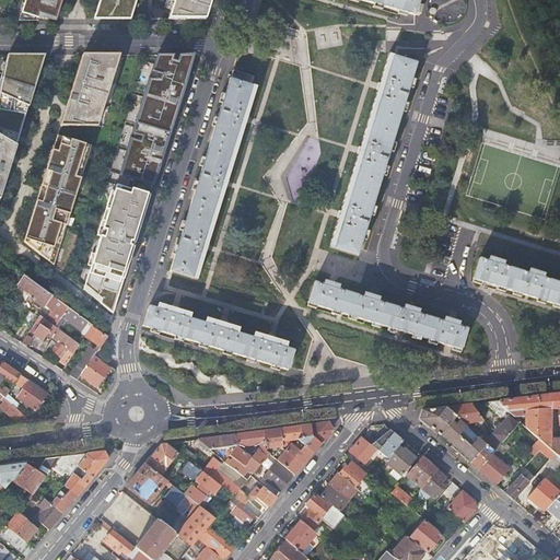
[(20,0),(15,19),(20,19),(25,0),(24,0),(20,0)]
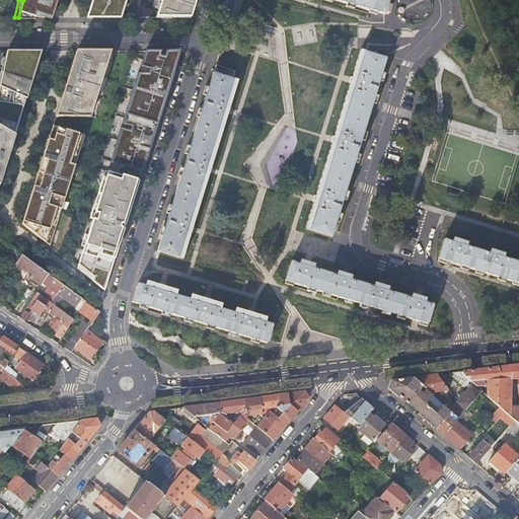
[(23,0),(18,17),(53,17),(58,0),(23,0)]
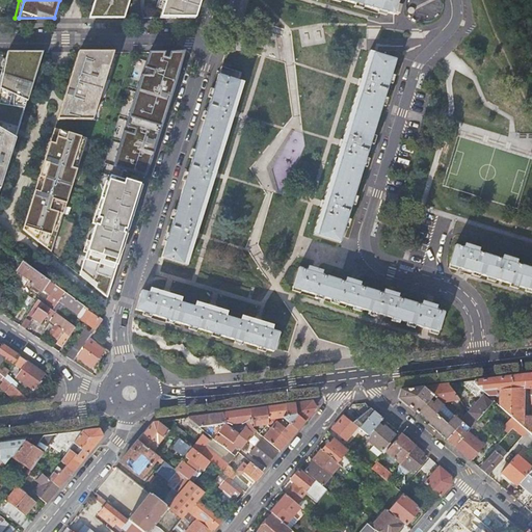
[(201,0),(95,0),(89,19),(125,19),(130,0),(165,0),(160,19),(195,19),(201,0)]
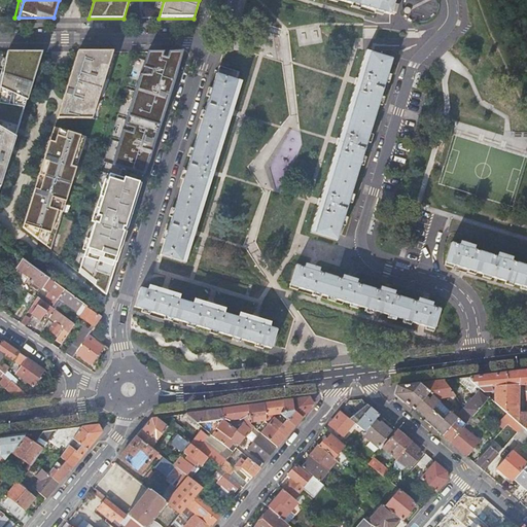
[(339,0),(390,14),(391,13),(394,14),(396,7),(393,6),(394,0),(339,0)]
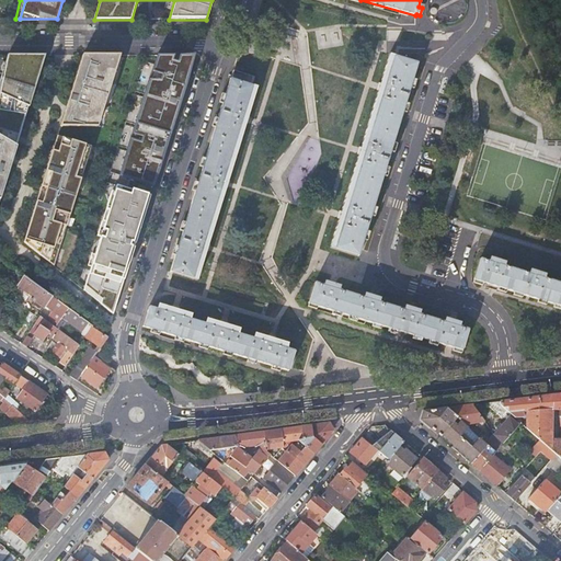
[(456,23),(460,20),(465,15),(467,11),(468,6),(468,1),(467,0),(427,0),(427,6),(430,12),(433,18),(437,21),(443,24),(449,24),(456,23)]
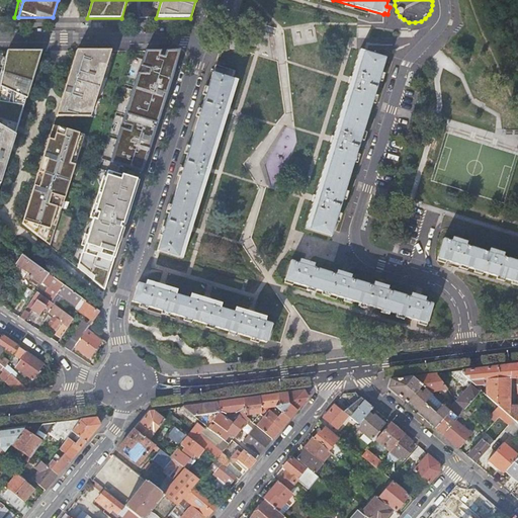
[(42,51),(7,51),(0,73),(0,183),(9,154),(31,86),(42,51)]
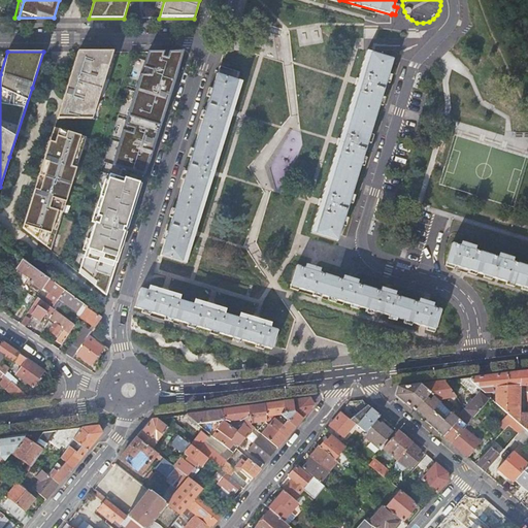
[(113,52),(77,52),(63,98),(57,119),(92,119),(113,52)]
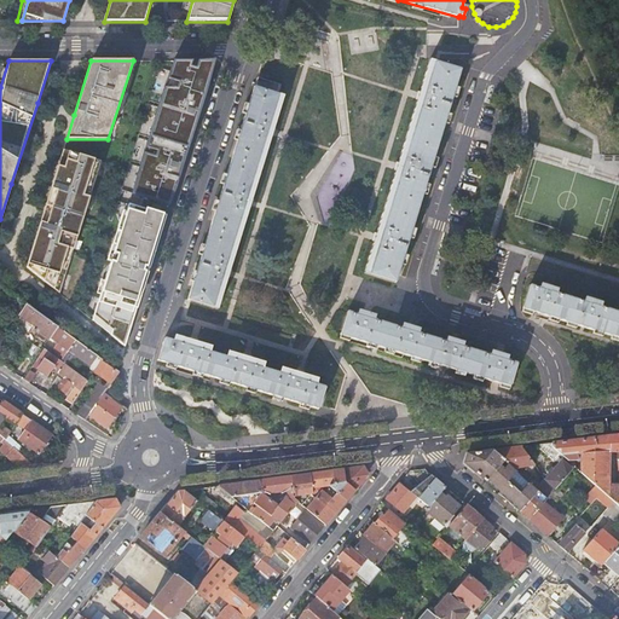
[(215,62),(174,62),(92,320),(125,347),(215,62)]
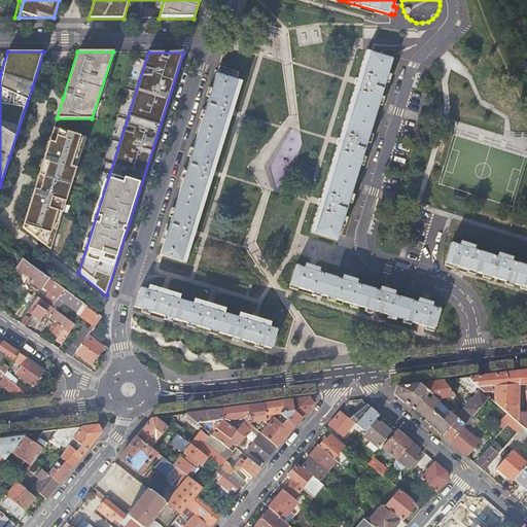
[(392,59),(371,53),(363,75),(360,75),(359,79),(357,78),(356,81),(355,84),(357,84),(356,89),(358,90),(345,136),(342,135),(341,139),(339,139),(338,141),(337,144),(339,145),(338,149),(340,150),(326,196),(323,196),(322,200),(319,199),(319,202),(318,205),(320,206),(319,209),(322,210),(314,234),(337,240),(392,59)]
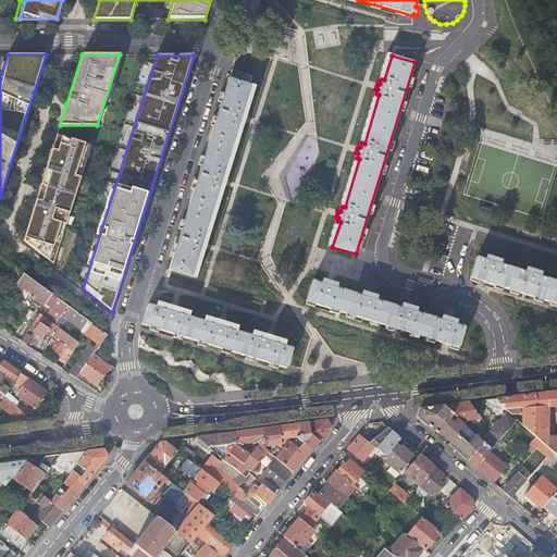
[(229,78),(169,270),(192,276),(200,248),(203,249),(203,248),(206,249),(207,243),(205,243),(206,242),(202,240),(220,185),(223,185),(225,185),(226,180),(224,180),(225,178),(222,177),(239,121),(243,122),(243,121),(245,122),(246,116),(245,115),(245,114),(242,113),(250,85),(252,76),(232,70),(230,78),(229,78)]
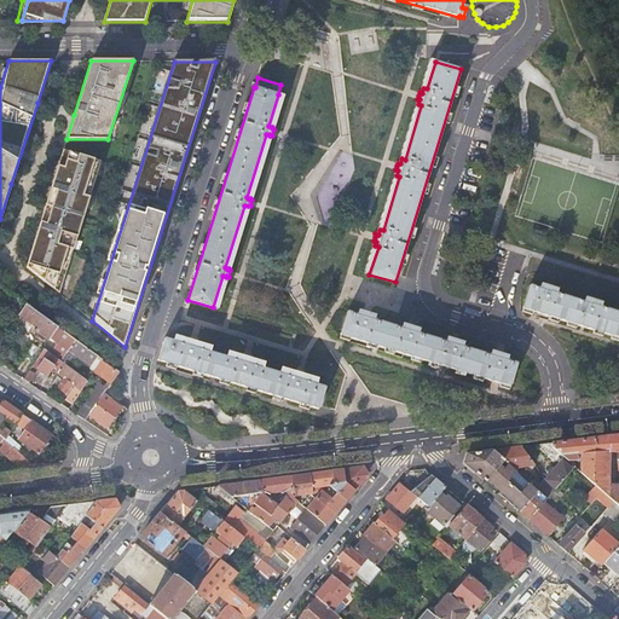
[(100,162),(63,150),(46,203),(35,239),(27,267),(59,294),(100,162)]
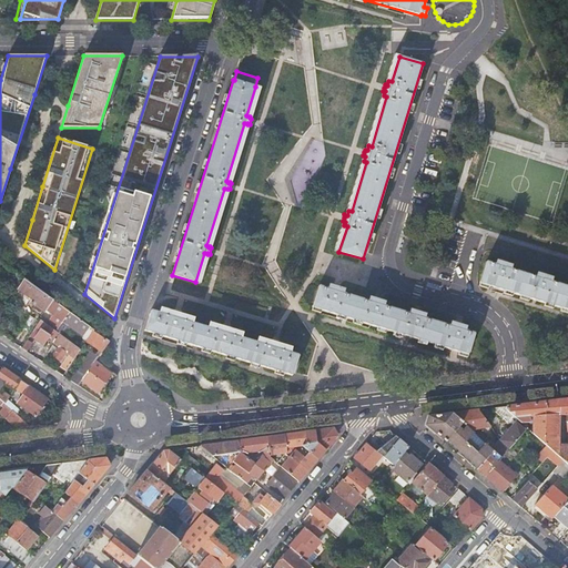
[(479,283),(567,310),(567,286),(550,281),(551,277),(547,276),(548,274),(541,272),(540,274),(536,273),(535,276),(510,269),(511,265),(506,263),(507,261),(501,260),(500,262),(496,260),(495,264),(486,261),(479,283)]
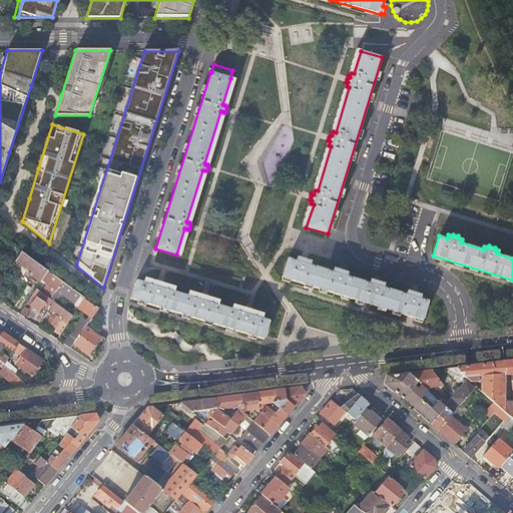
[(62,282),(21,252),(15,262),(28,271),(26,274),(39,283),(41,280),(56,291),(62,282)]
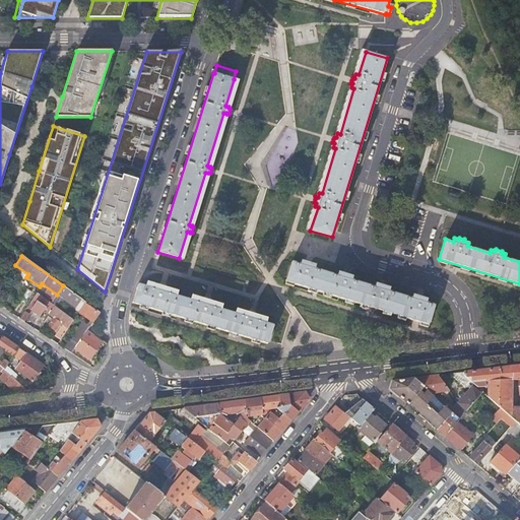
[(419,295),(417,295),(417,297),(413,295),(412,299),(389,290),(390,287),(385,286),(386,284),(383,283),(381,282),(380,284),(376,283),(375,286),(351,279),(352,276),(348,275),(349,273),(346,272),(343,271),(342,273),(339,271),(338,275),(315,268),(316,264),(312,263),(312,261),(309,261),(307,260),(306,262),(302,260),(301,263),(293,261),(286,281),(428,325),(434,305),(426,303),(427,300),(423,298),(424,296),(419,295)]
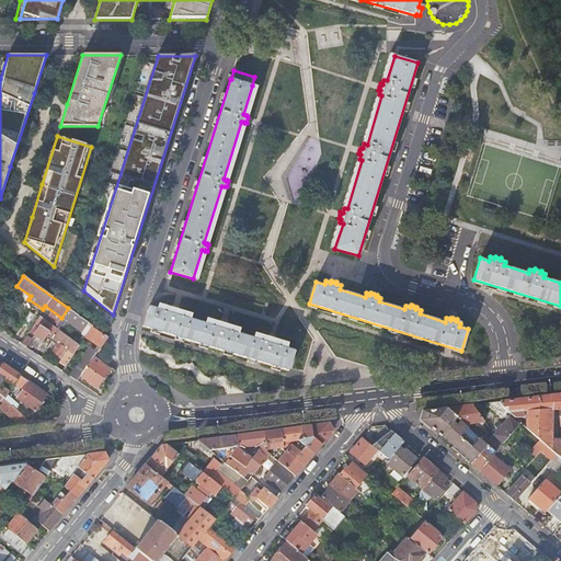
[(275,339),(270,336),(268,339),(267,339),(266,342),(226,330),(227,325),(226,325),(227,323),(221,322),(220,324),(220,323),(218,328),(178,316),(179,311),(178,311),(179,309),(173,307),(172,309),(171,313),(149,307),(142,327),(288,371),(295,351),(274,344),(275,341),(274,340),(275,339)]
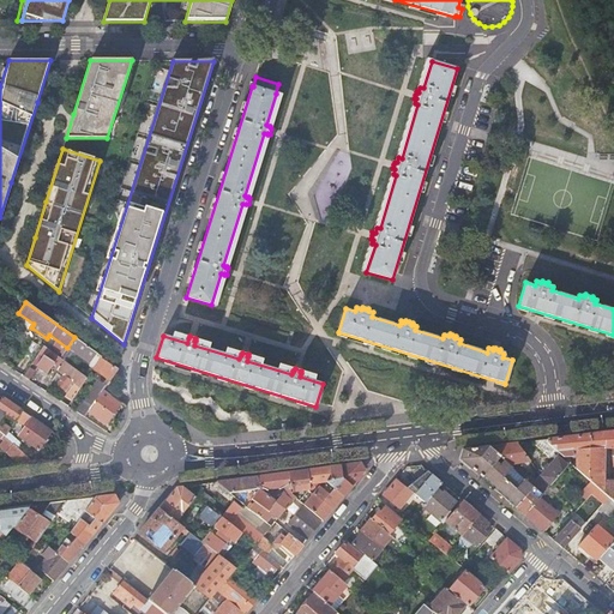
[(102,357),(74,337),(67,348),(65,353),(60,359),(64,362),(68,365),(77,354),(92,366),(90,367),(107,379),(114,368),(101,359),(102,357)]
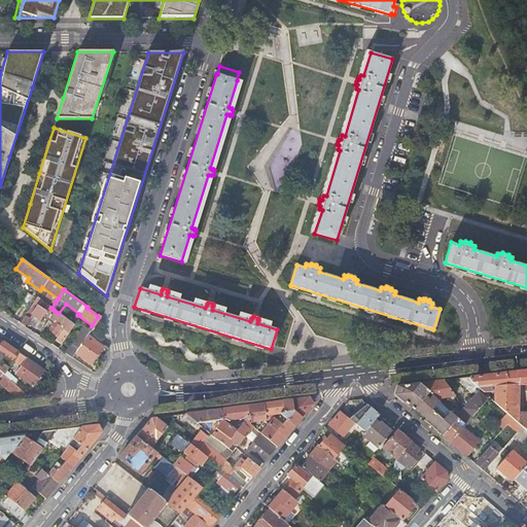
[(42,295),(40,300),(51,308),(56,303),(49,299),(48,300),(42,295)]
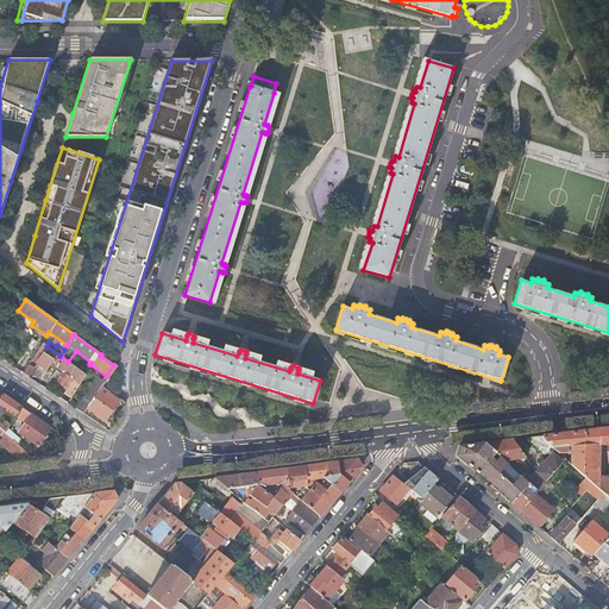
[(43,344),(38,350),(43,353),(37,362),(36,363),(46,370),(52,363),(56,364),(60,359),(62,362),(63,359),(60,356),(46,346),(43,344)]
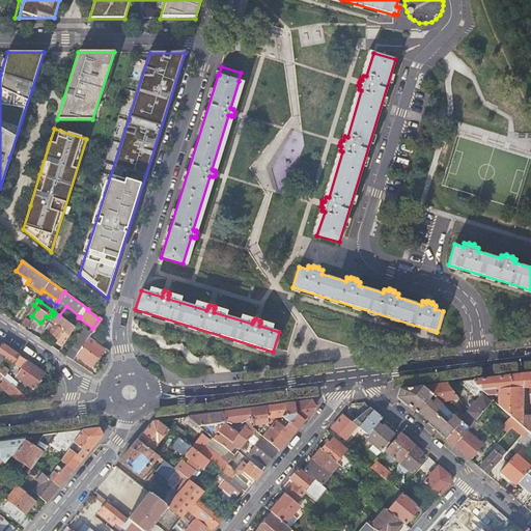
[(37,308),(33,305),(28,313),(32,315),(37,308)]
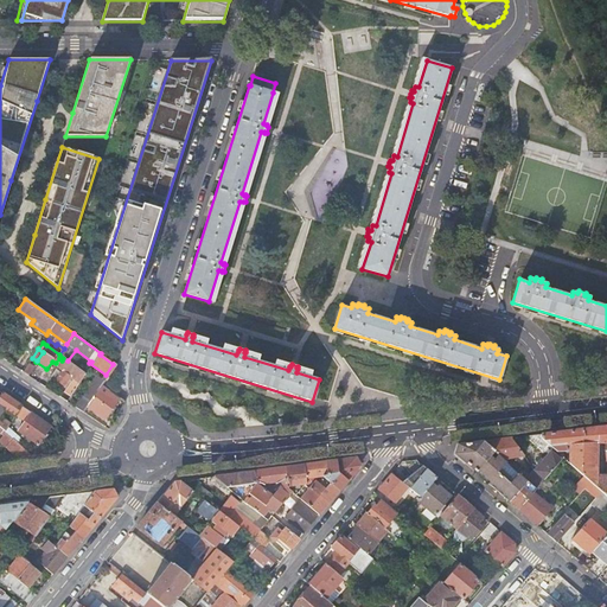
[(113,364),(114,363),(101,353),(100,355),(113,364)]
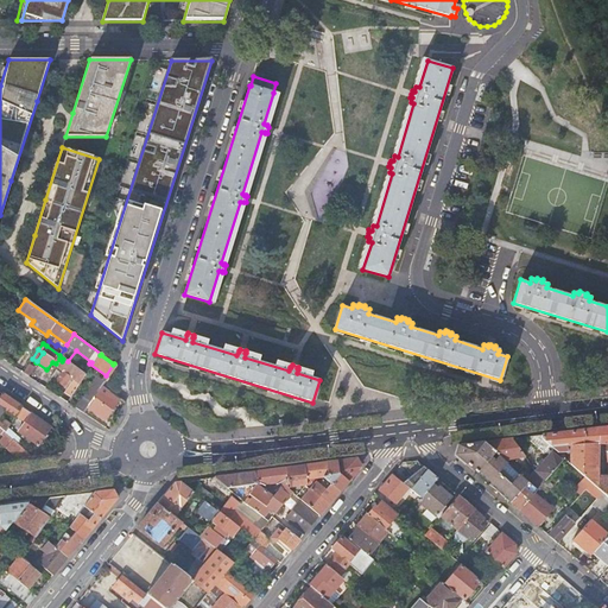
[(62,361),(51,378),(64,387),(71,378),(74,380),(64,393),(70,398),(86,374),(68,361),(63,359),(62,361)]
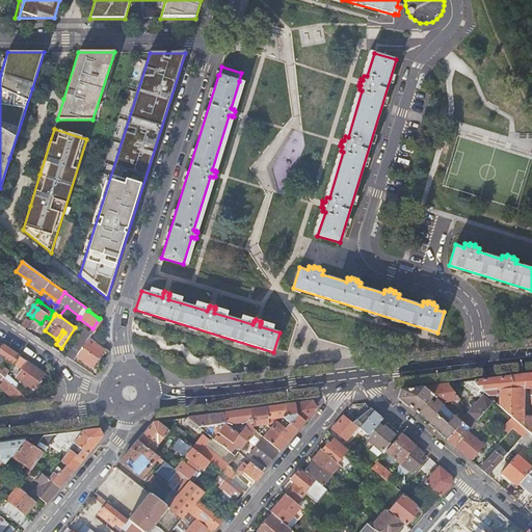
[(92,328),(89,333),(91,335),(102,320),(100,318),(99,319),(92,328)]
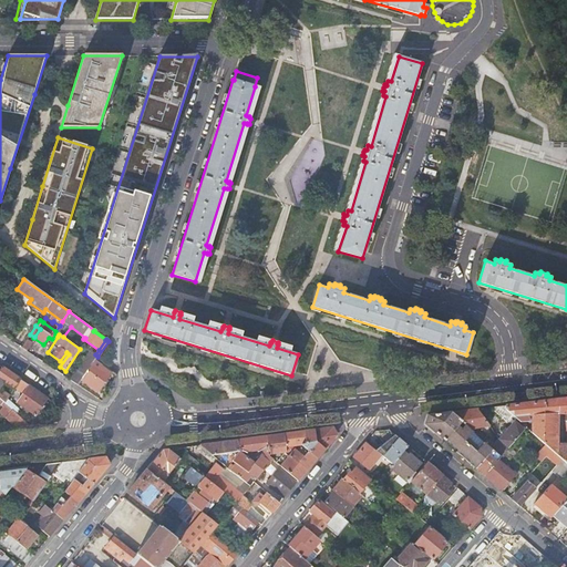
[(27,340),(22,348),(27,351),(32,343),(27,340)]
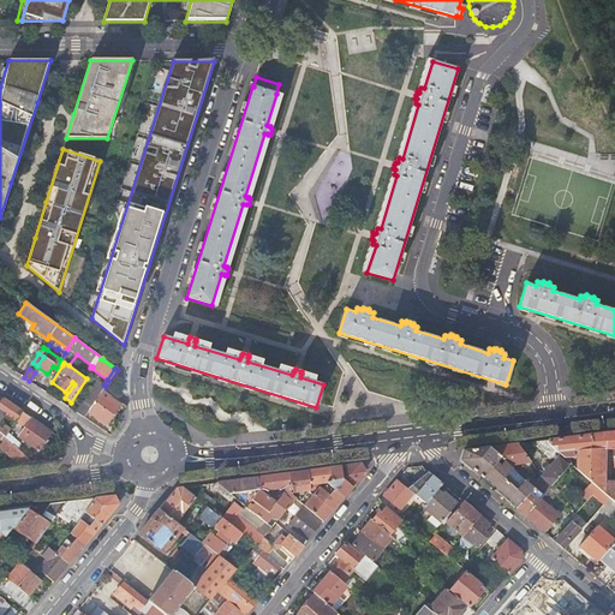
[(97,382),(77,413),(84,418),(89,412),(103,390),(106,387),(103,384),(97,382)]
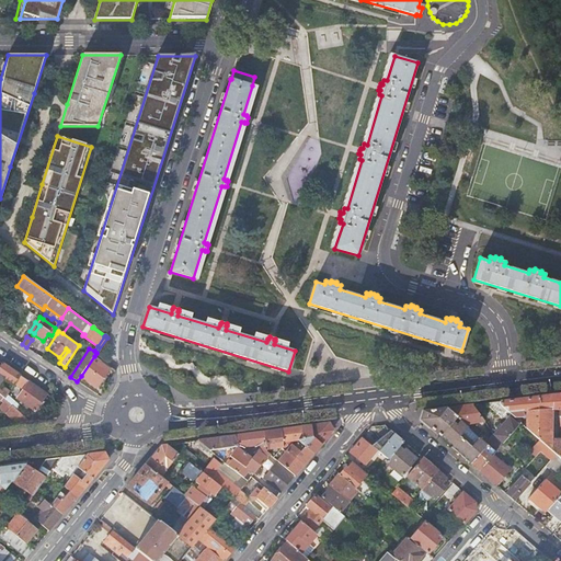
[(94,356),(81,376),(98,388),(110,368),(94,356)]
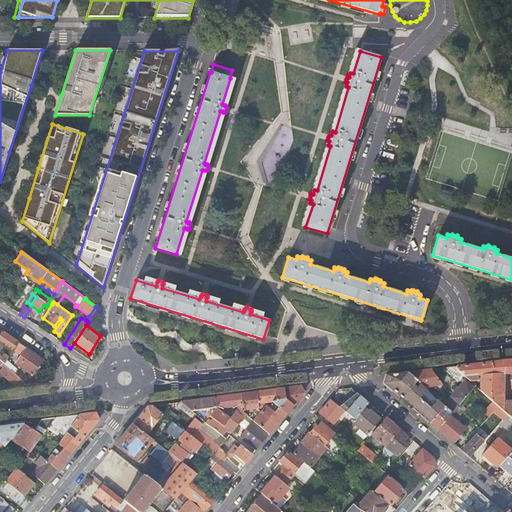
[(0,360),(4,364),(10,355),(8,354),(7,356),(5,355),(4,356),(0,353),(0,351),(5,344),(13,350),(18,342),(8,336),(1,331),(0,332),(0,360)]
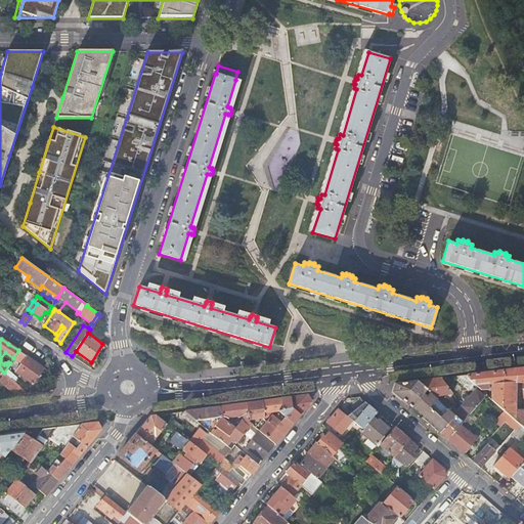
[(22,363),(27,356),(18,350),(13,358),(22,363)]
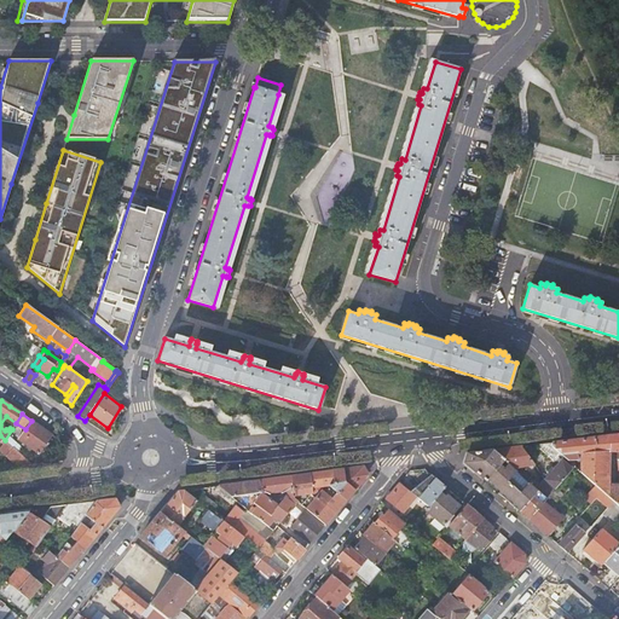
[(38,453),(51,434),(40,427),(35,423),(21,443),(27,446),(24,449),(29,452),(32,450),(38,453)]
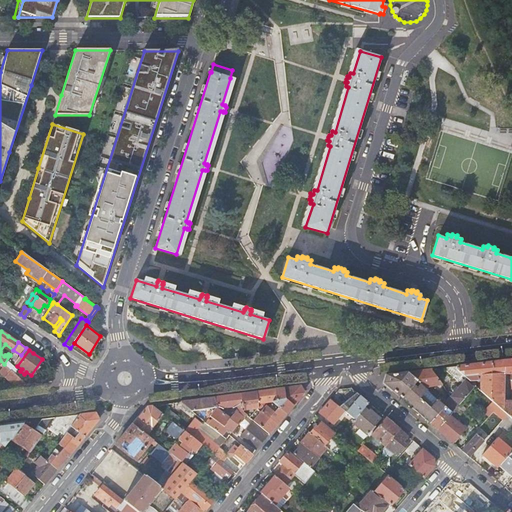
[(478,380),(477,375),(480,375),(480,391),(492,401),(498,406),(507,415),(508,415),(511,418),(511,359),(507,360),(479,364),(456,367),(457,370),(463,375),(466,378),(474,385),(475,380),(478,380)]
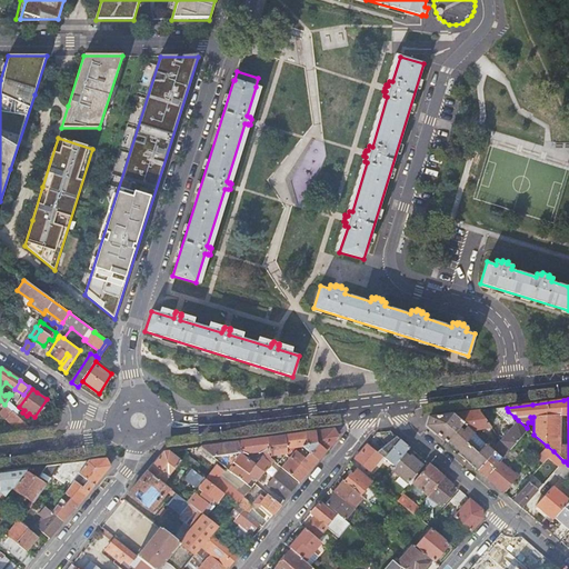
[(6,420),(17,429),(30,427),(5,405),(0,400),(0,406),(1,406),(0,407),(9,415),(6,420)]
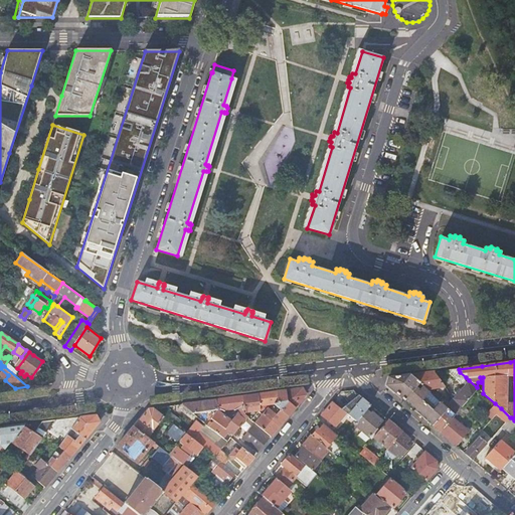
[(460,372),(459,369),(453,370),(446,370),(461,383),(466,377),(460,372)]
